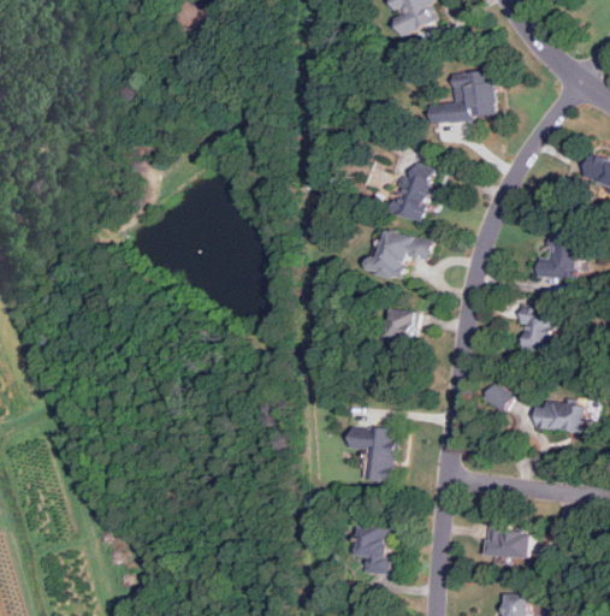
[(390,0),(403,35),(443,21),(434,0),(390,0)]
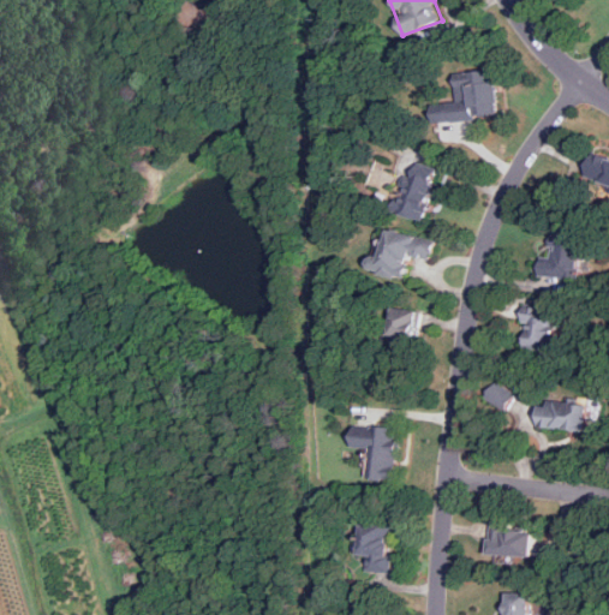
[(454,73),(455,88),(469,87),(470,101),(433,105),(434,123),(496,117),(491,71),(454,73)]
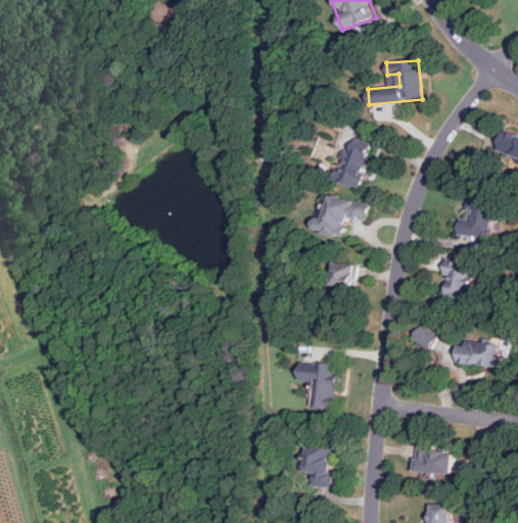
[(517,135),(498,130),(490,150),(517,158),(517,135)]
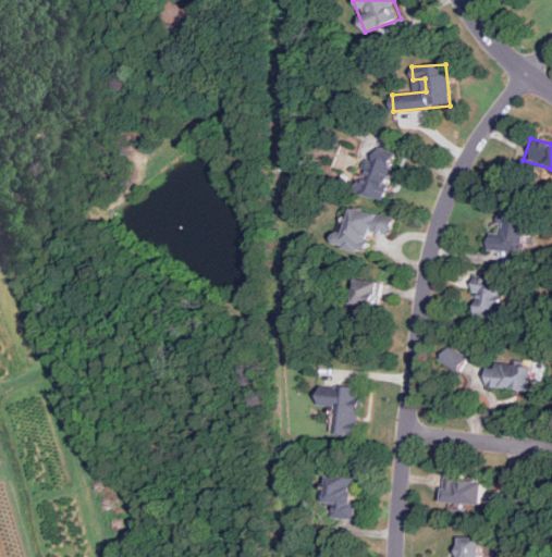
[(395,162),(371,151),(355,190),(379,200),(395,162)]
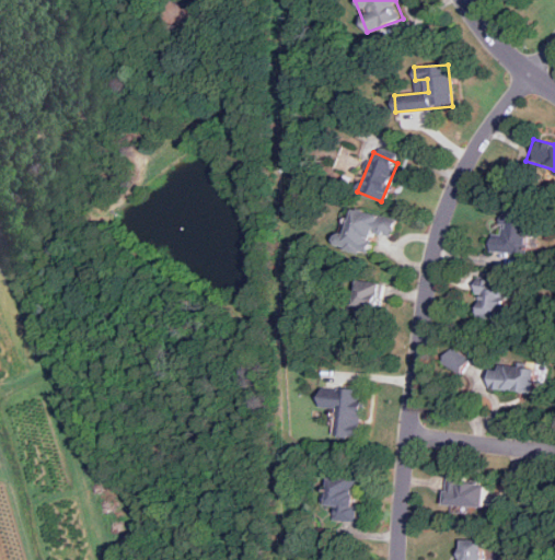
[(525,209),(495,206),(490,252),(521,255),(525,209)]
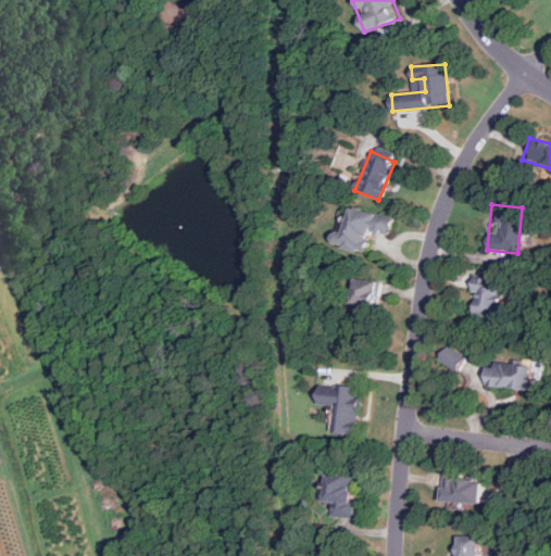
[(347,234),(337,230),(334,243),(367,252),(373,230),(389,235),(393,218),(353,207),(347,234)]
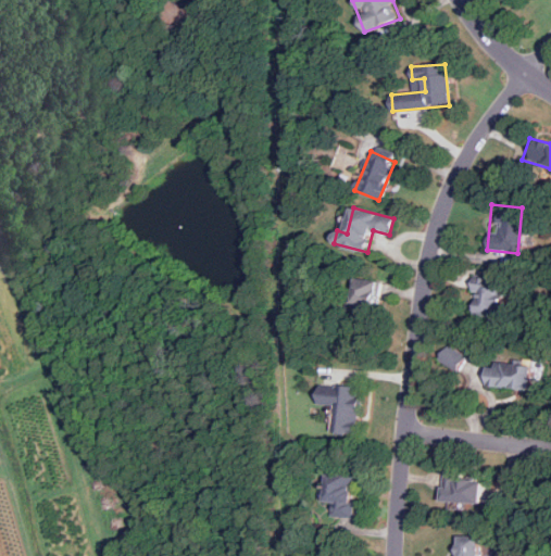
[(349,316),(374,319),(379,281),(354,277),(349,316)]
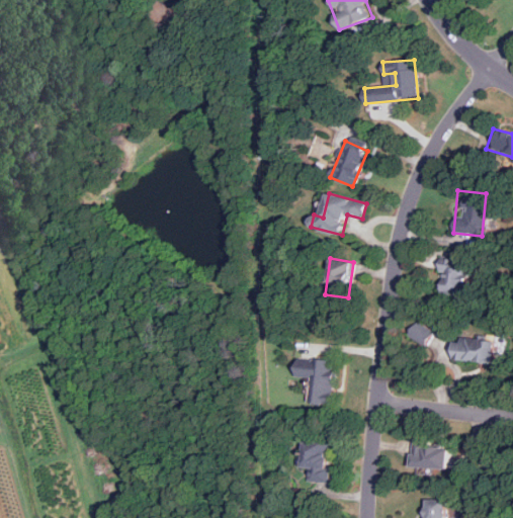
[(463,294),(463,260),(438,259),(437,294),(463,294)]
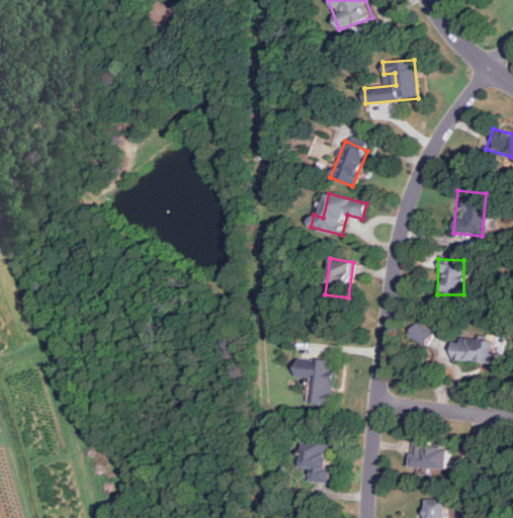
[(431,331),(414,321),(406,334),(423,345),(431,331)]
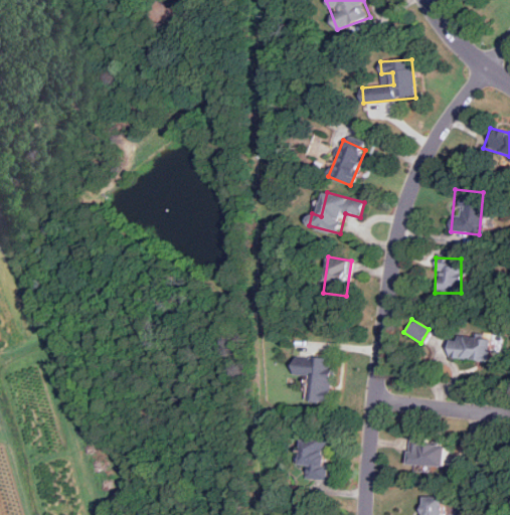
[(445,357),(485,361),(487,339),(447,336),(445,357)]
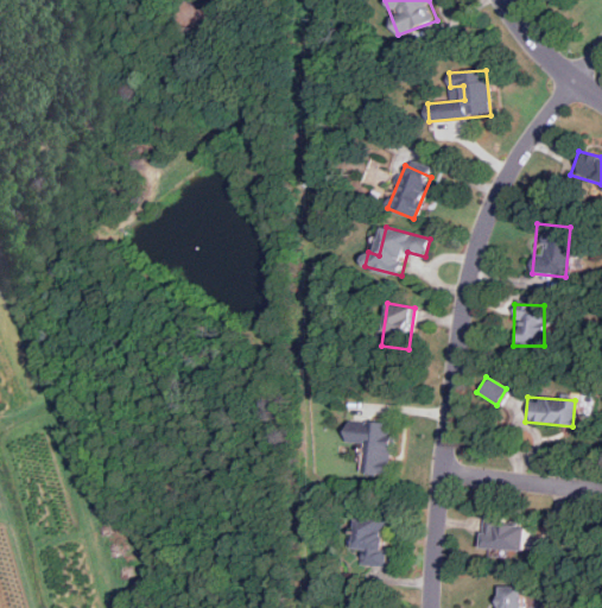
[(362,473),(388,474),(392,422),(349,419),(349,442),(365,443),(362,473)]
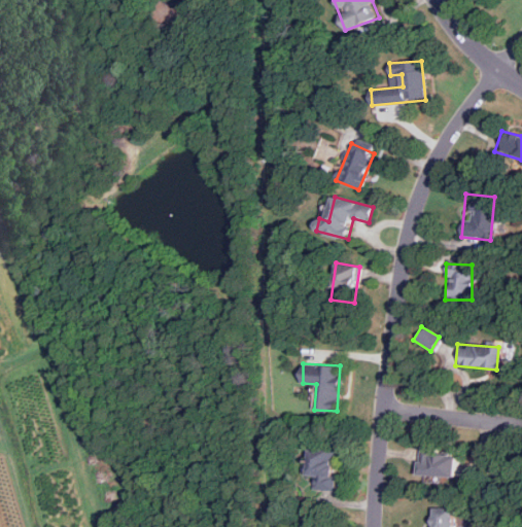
[(304,475),(308,475),(308,489),(328,489),(328,448),(304,448),(304,475)]
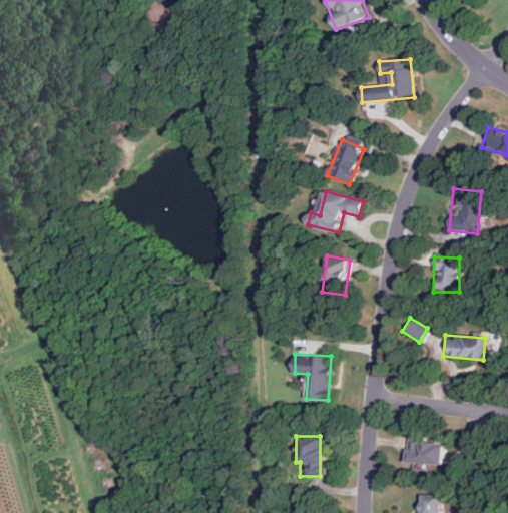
[(439,465),(440,441),(404,440),(403,463),(439,465)]
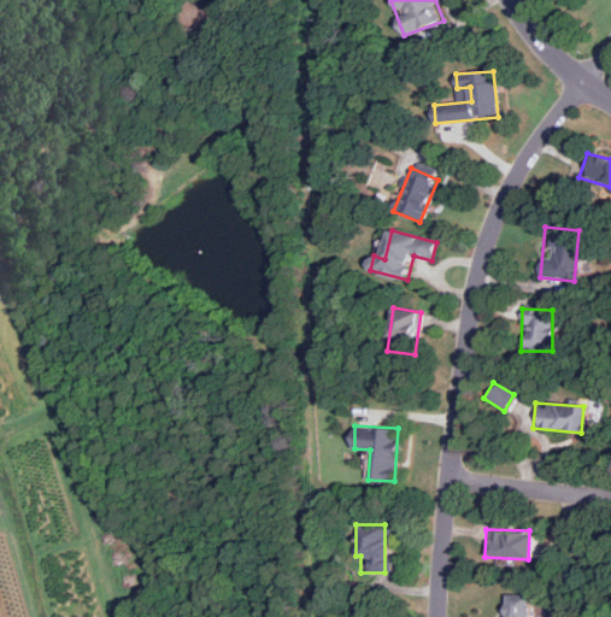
[(526,616),(526,595),(500,595),(500,615),(492,615),(492,616),(526,616)]
